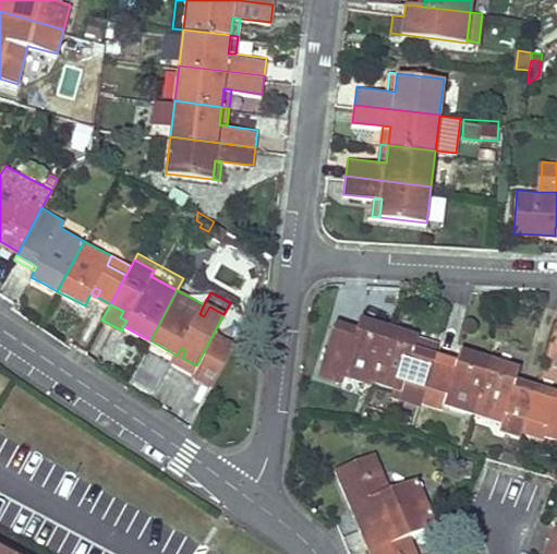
[(350,327),(349,332),(354,334),(355,329),(360,316),(338,310),(334,322),(350,327)]
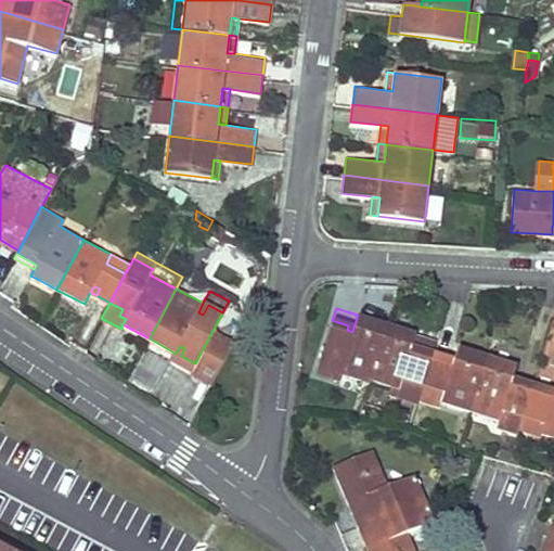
[(339,379),(342,372),(370,382),(371,379),(387,323),(358,315),(353,328),(352,332),(347,330),(348,325),(332,320),(317,371),(339,379)]
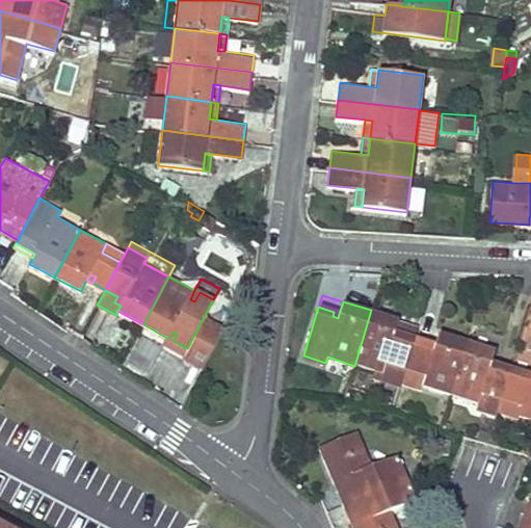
[(398,318),(371,310),(355,363),(375,369),(381,371),(385,362),(405,368),(415,337),(400,332),(399,337),(393,335),(395,331),(398,318)]
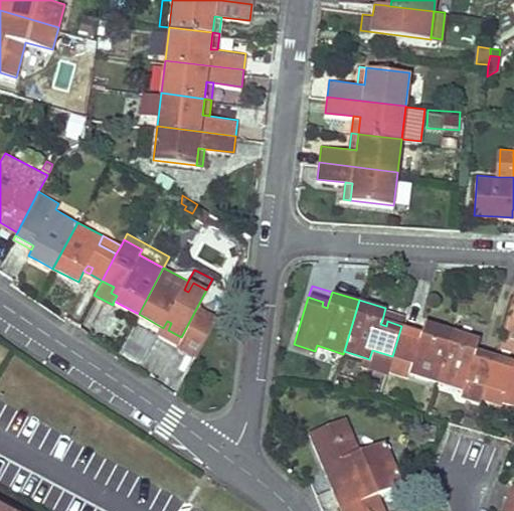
[(181,337),(177,344),(196,354),(217,315),(198,305),(181,337)]
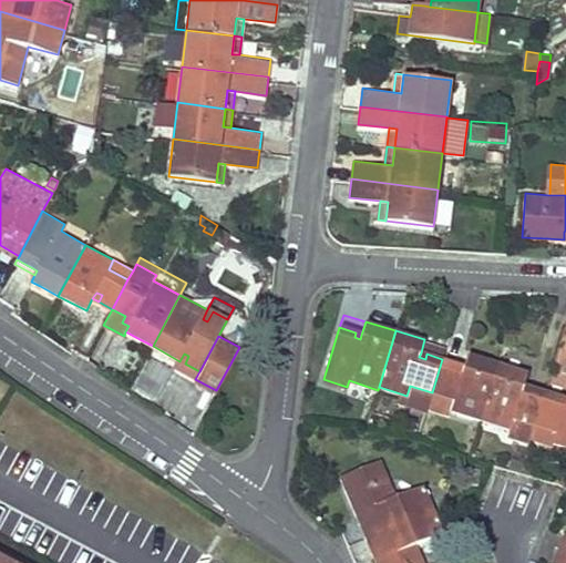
[(419,357),(425,359),(426,354),(442,359),(446,346),(424,339),(421,352),(419,357)]
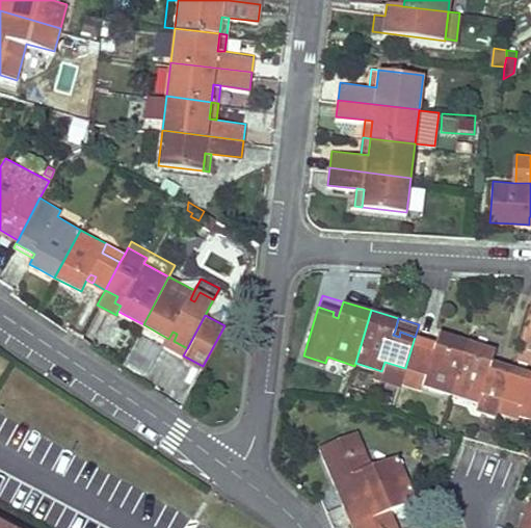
[(173,332),(168,339),(174,341),(177,334),(173,332)]
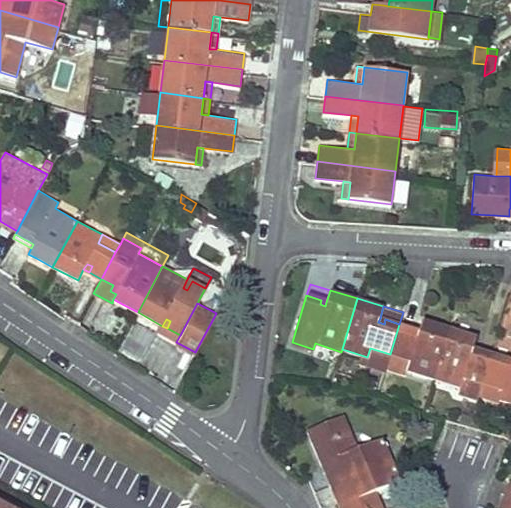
[(407,370),(433,378),(450,327),(423,319),(419,330),(418,334),(412,332),(413,328),(399,324),(390,354),(410,360),(407,370)]
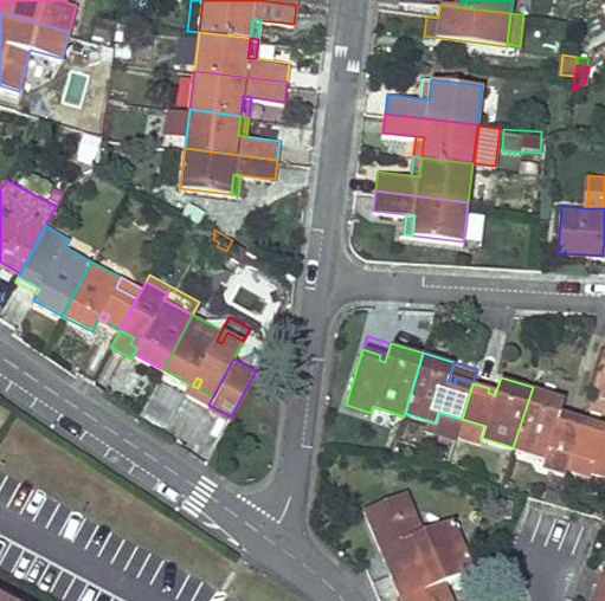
[(548,446),(572,453),(583,419),(566,413),(565,418),(558,415),(559,411),(564,396),(533,387),(513,447),(545,457),(548,446)]
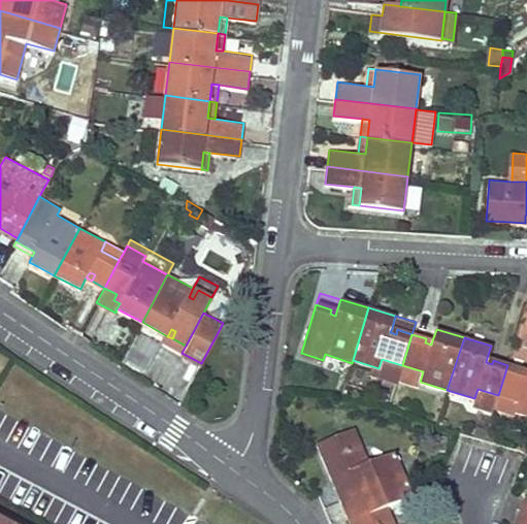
[(323,360),(350,368),(352,363),(325,354),(323,360)]
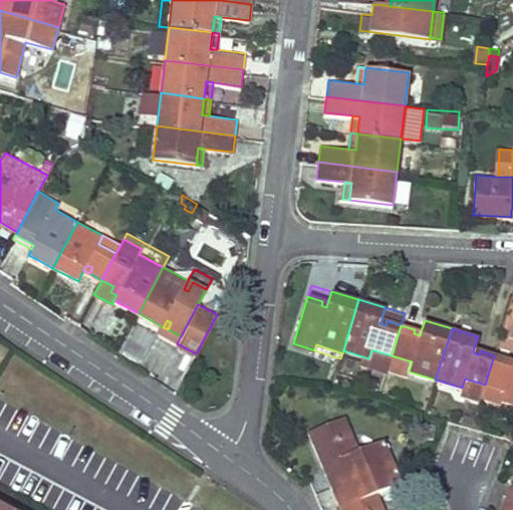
[(360,362),(387,371),(388,369),(392,355),(371,349),(368,358),(362,356),(360,362)]
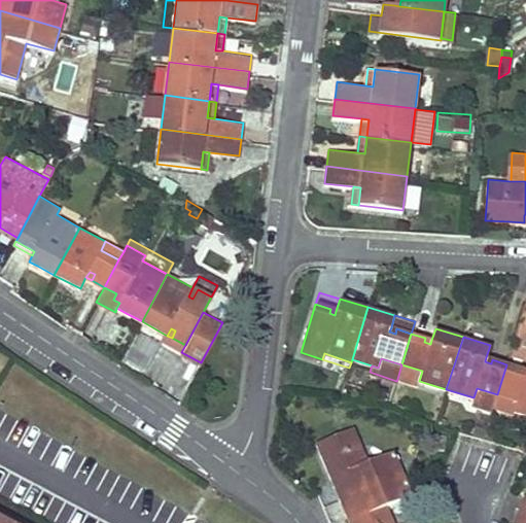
[(401,364),(397,379),(418,385),(419,381),(422,371),(401,364)]
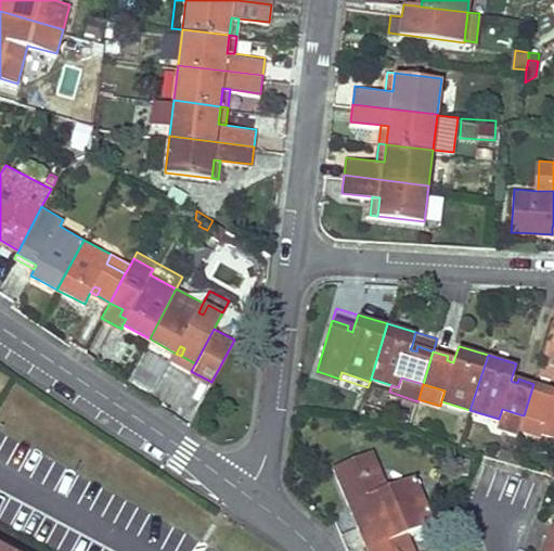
[(533,384),(524,415),(545,423),(542,433),(553,436),(553,395),(548,393),(549,388),(533,384)]
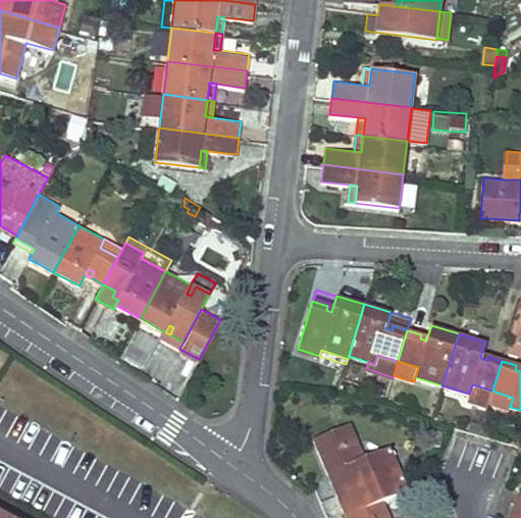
[(489,400),(492,391),(472,384),(469,394),(489,400)]
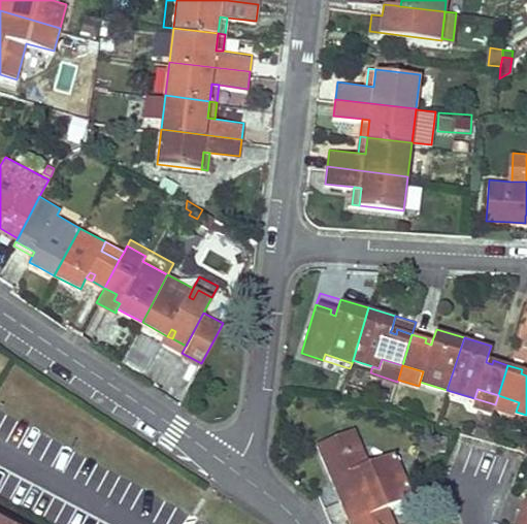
[(495,404),(494,408),(515,414),(516,412),(519,402),(498,395),(495,404)]
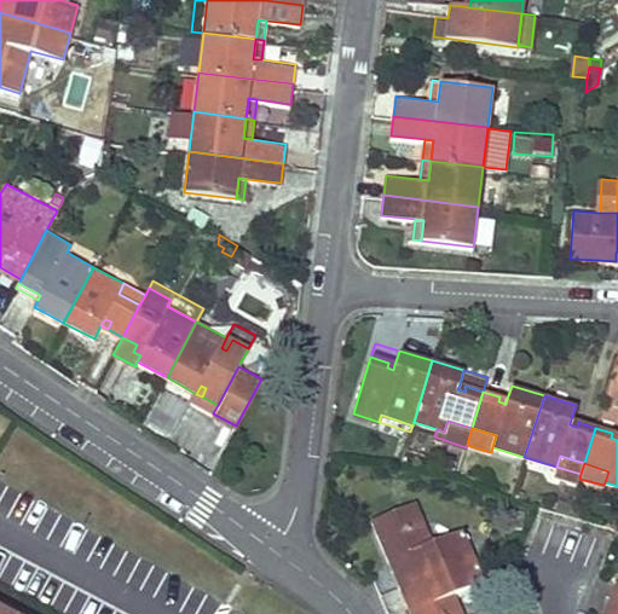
[(392,567),(399,584),(473,552),(462,526),(432,539),(415,499),(371,517),(388,560),(397,556),(400,563),(392,567)]
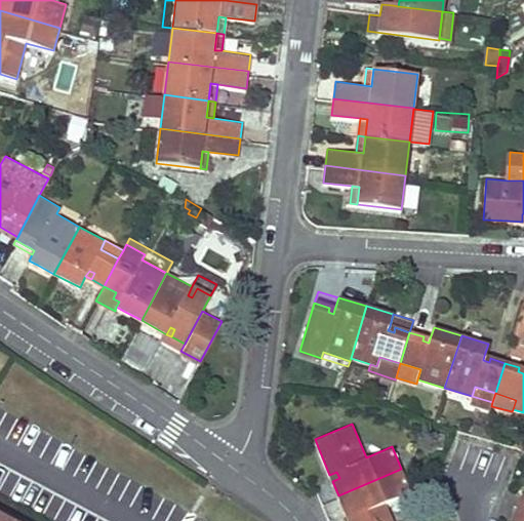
[(0,459),(0,487),(5,489),(13,466),(0,459)]
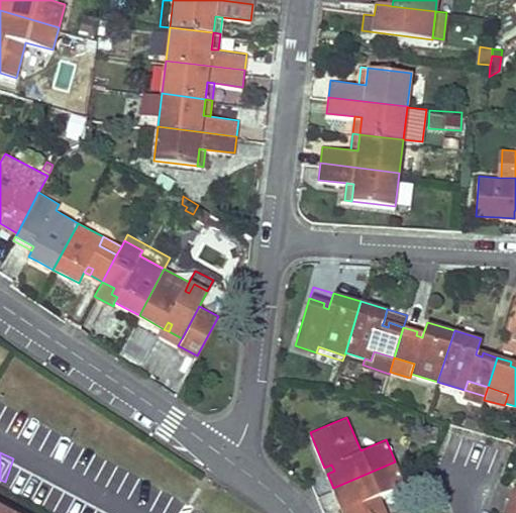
[(395,462),(333,488),(339,502),(346,499),(348,505),(341,508),(343,512),(387,512),(379,494),(405,484),(395,462)]
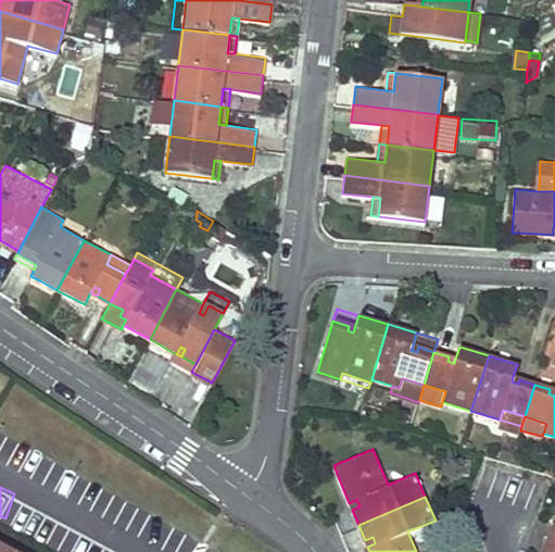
[(349,503),(352,510),(360,506),(356,500),(349,503)]
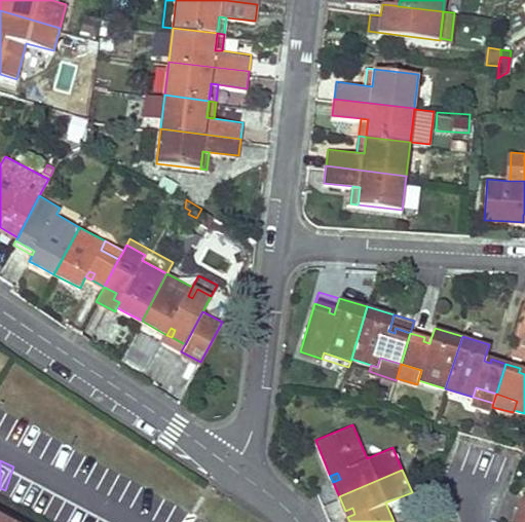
[(57,517),(67,495),(39,481),(28,502),(57,517)]
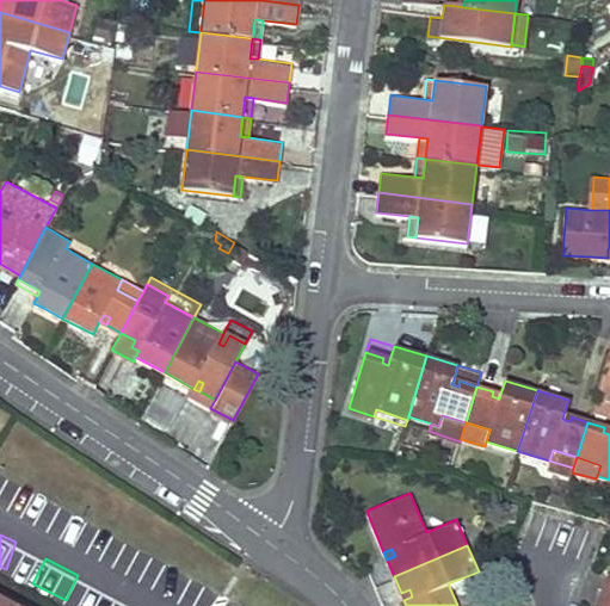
[(410,589),(401,593),(404,600),(412,597),(410,589)]
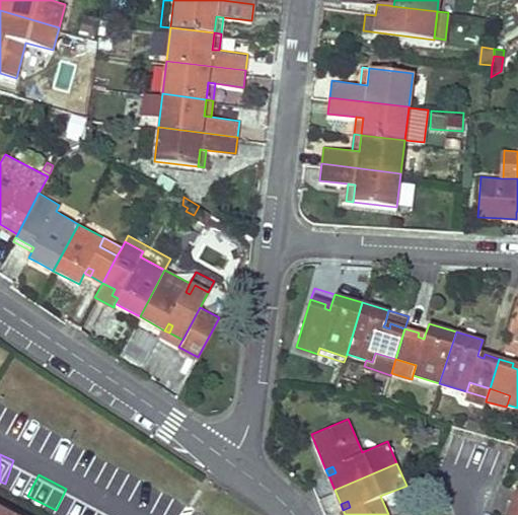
[(517,504),(511,501),(504,514),(517,514),(517,504)]
